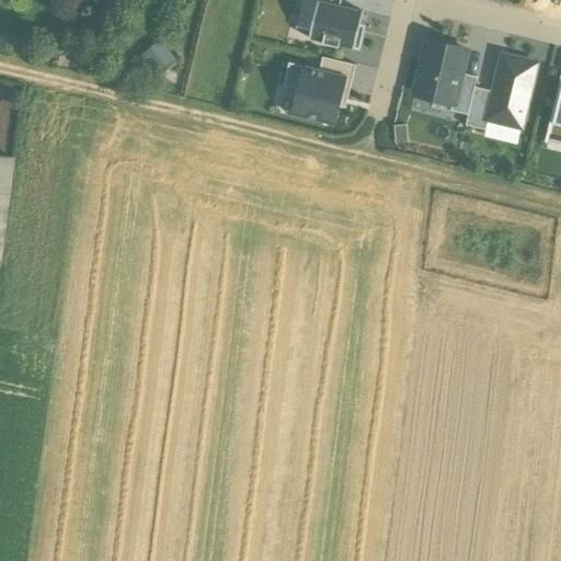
[(358,37),(364,12),(340,7),(318,2),(310,39),(359,52),(363,38),(358,37)]
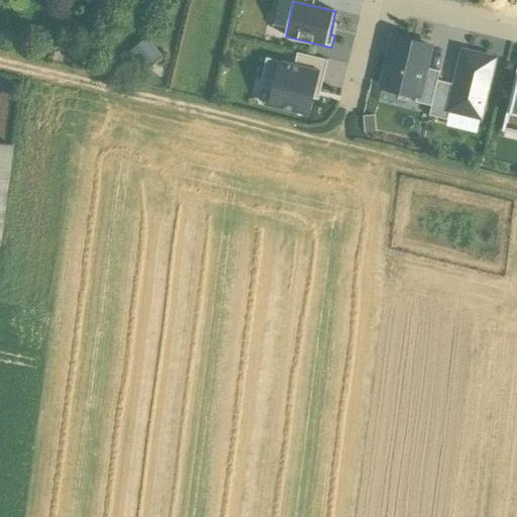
[(425,68),(431,46),(394,37),(382,86),(419,95),(425,68)]
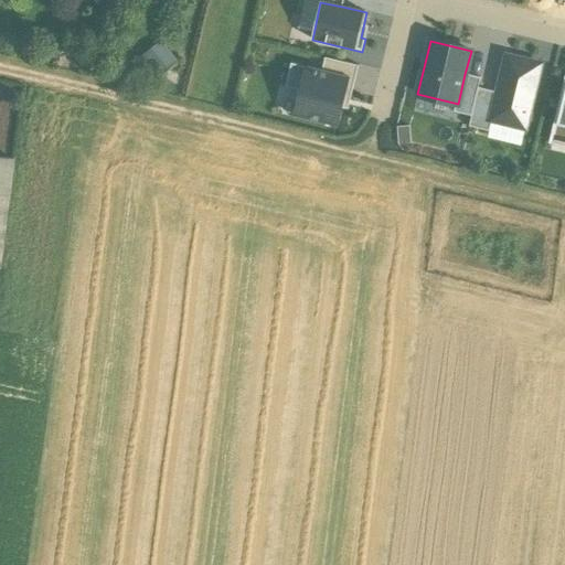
[(496,92),(489,123),(525,131),(542,63),(505,54),(496,92)]
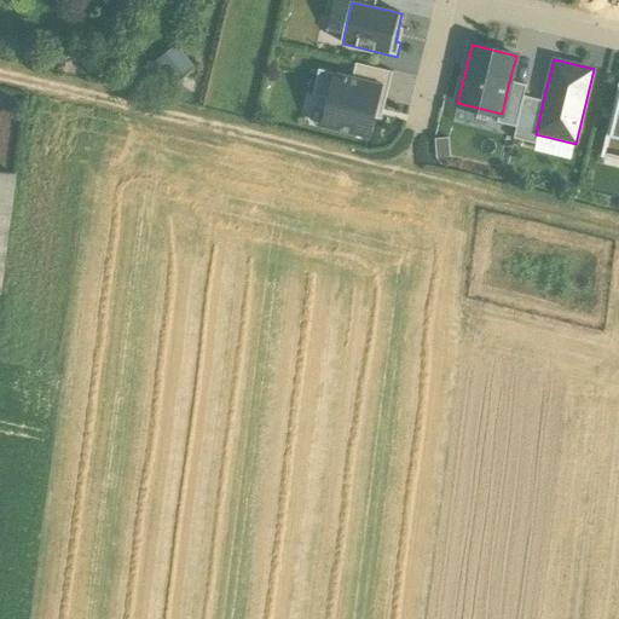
[(393,73),(357,64),(353,77),(383,85),(382,93),(388,94),(393,73)]
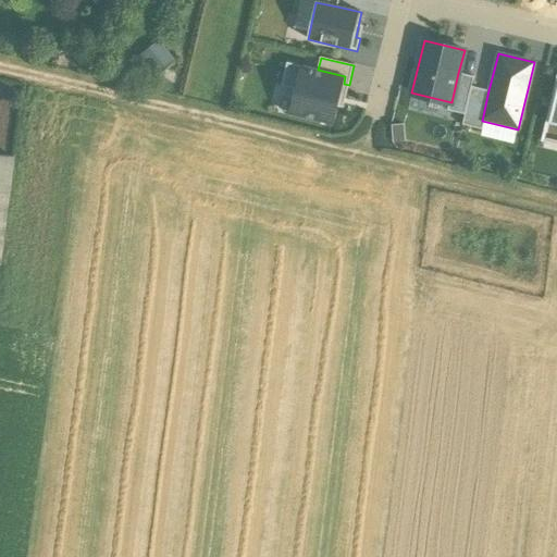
[(294,88),(299,65),(287,62),(282,85),(294,88)]
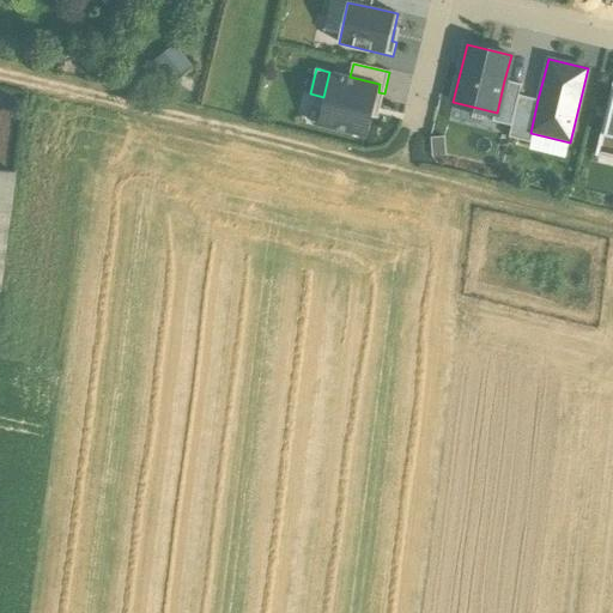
[(350,77),(329,72),(323,97),(316,125),(366,137),(378,92),(380,84),(350,77)]
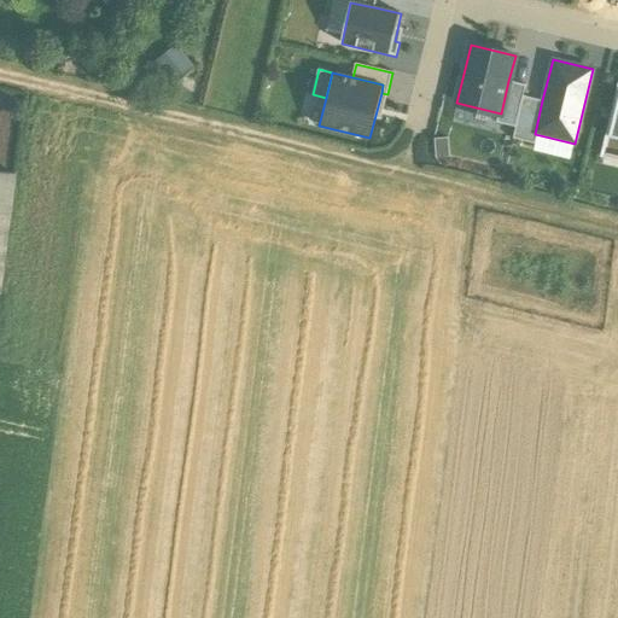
[(526,86),(508,81),(501,114),(499,124),(516,128),(523,97),(526,86)]
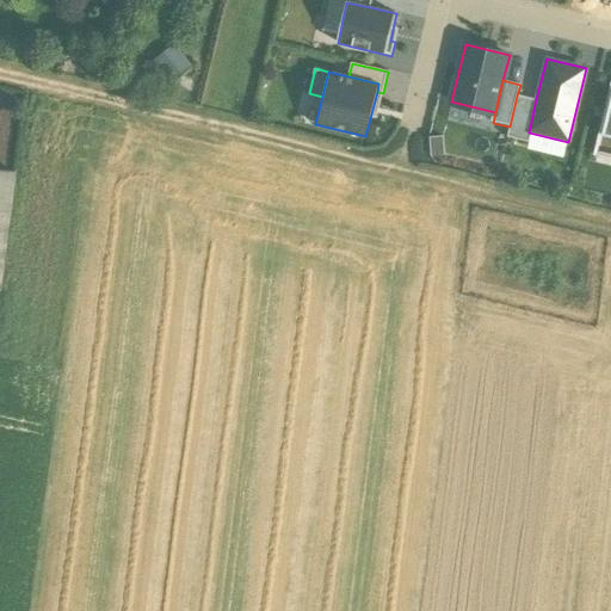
[(610,85),(597,144),(610,147),(610,85)]
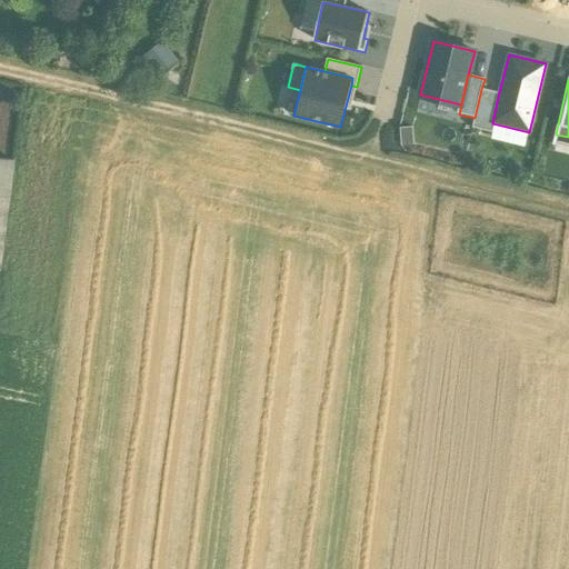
[(499,92),(481,89),(475,118),(472,127),(490,131),(492,123),(499,92)]
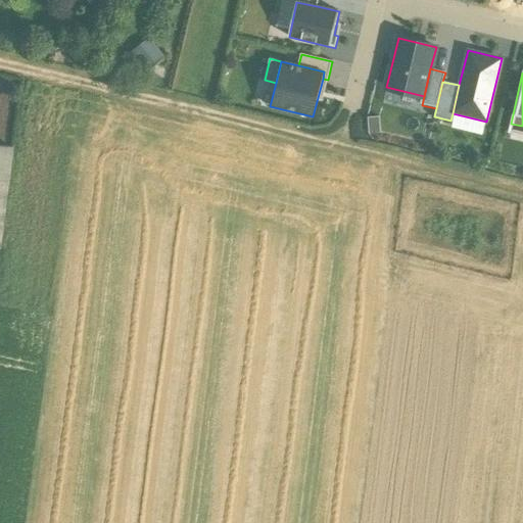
[(0,247),(12,147),(0,145),(0,247)]
